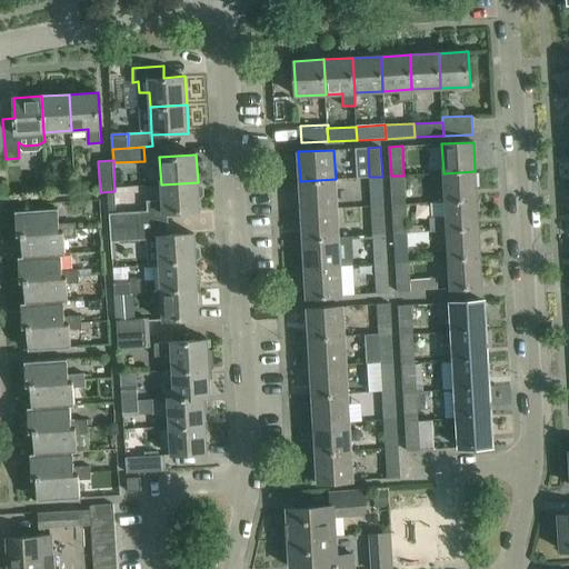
[(477,200),(475,171),(443,173),(445,202),(477,200)]
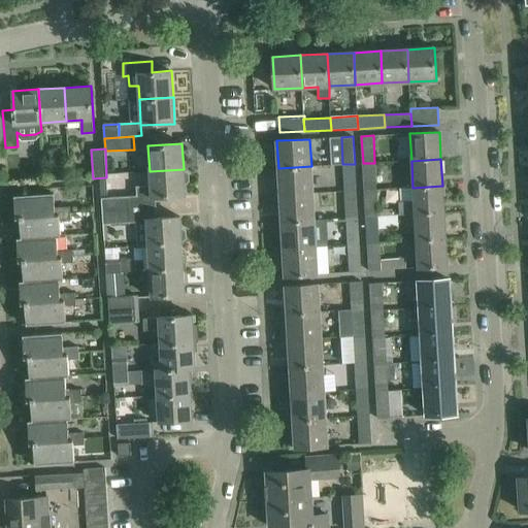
[(374,163),(363,163),(364,191),(376,190),(374,163)]
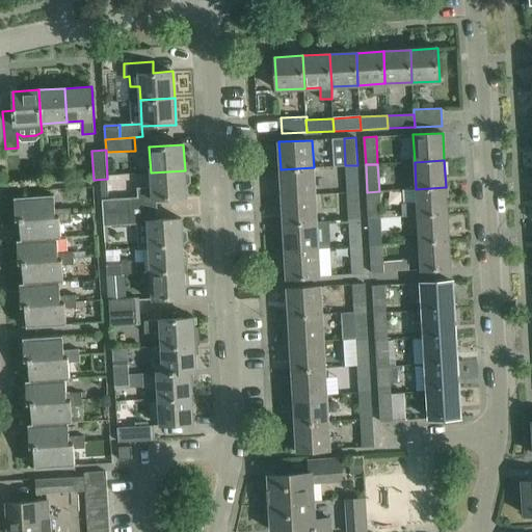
[(358,192),(357,165),(345,165),(347,192),(358,192)]
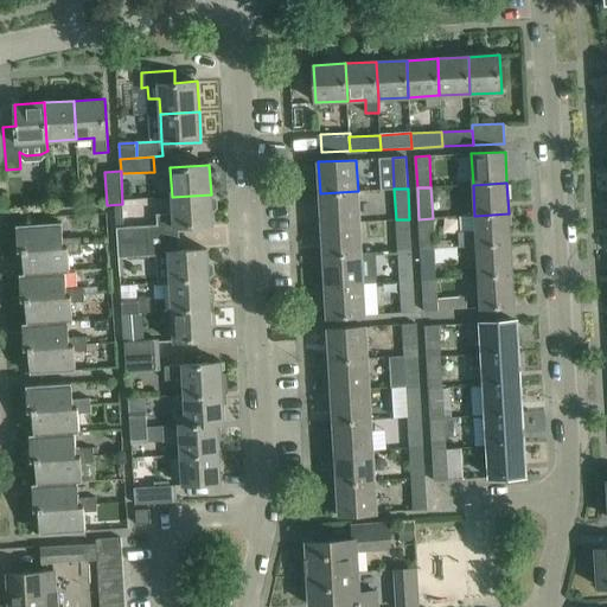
[(66,208),(81,206),(80,190),(65,191),(66,208)]
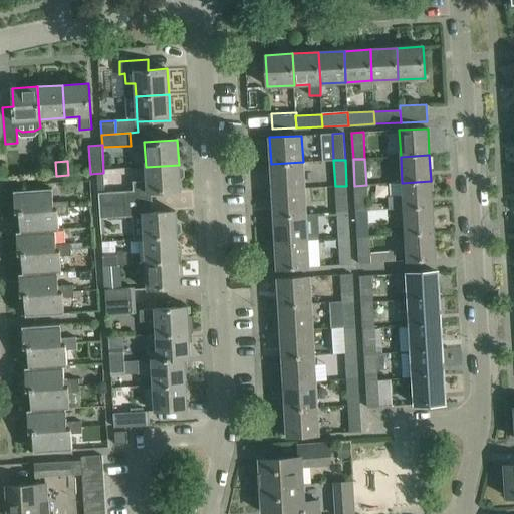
[(304,188),(303,162),(271,164),(273,190),(304,188)]
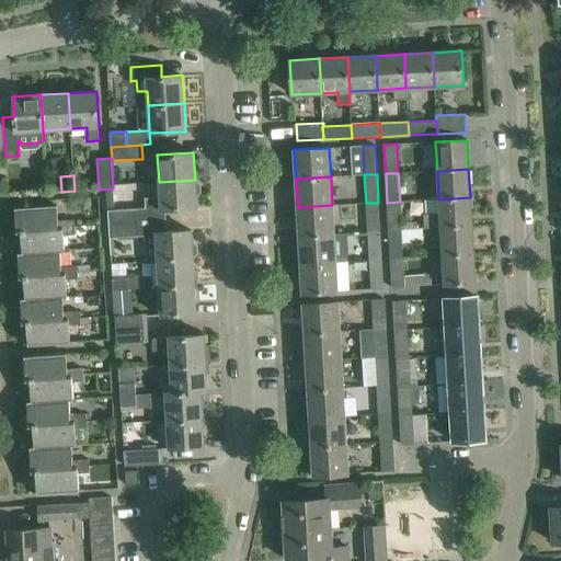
[(195,180),(159,182),(159,196),(144,197),(145,210),(160,209),(160,210),(196,208),(196,194),(199,192),(199,184),(195,182),(195,180)]
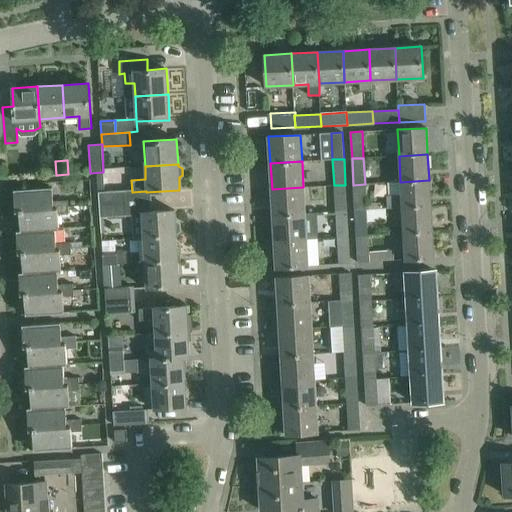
[(400,182),(401,196),(386,197),(387,208),(402,208),(431,206),(429,180),(400,182)]
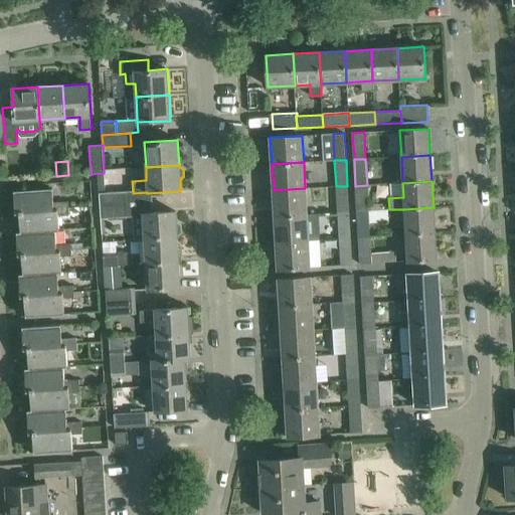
[(367,185),(355,186),(357,210),(368,210),(367,185)]
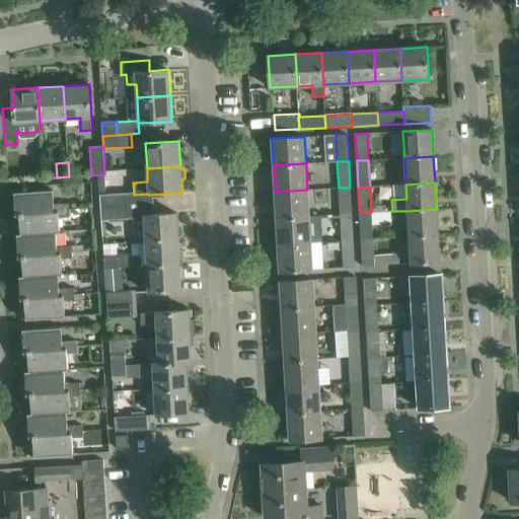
[(352,214),(350,188),(339,188),(340,214),(352,214)]
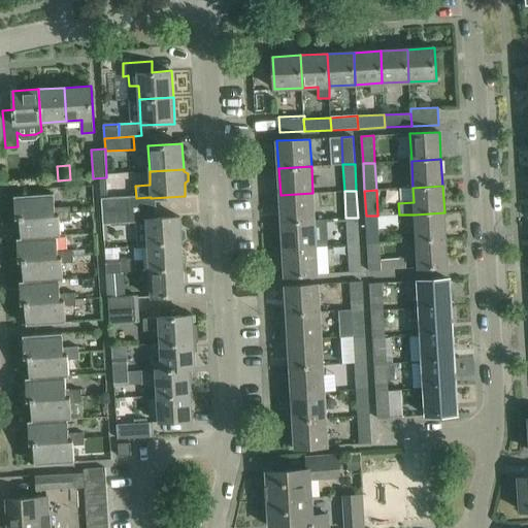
[(54,193),(14,196),(15,216),(15,218),(60,215),(60,219),(71,218),(70,206),(55,206),(54,193)]
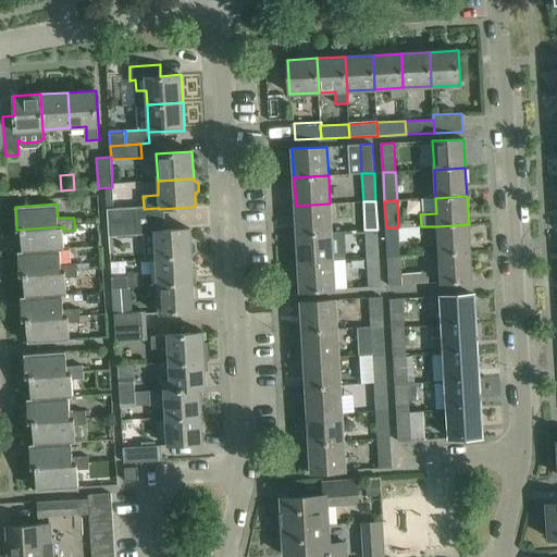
[(330,203),(296,206),(297,234),(332,232),(330,203)]
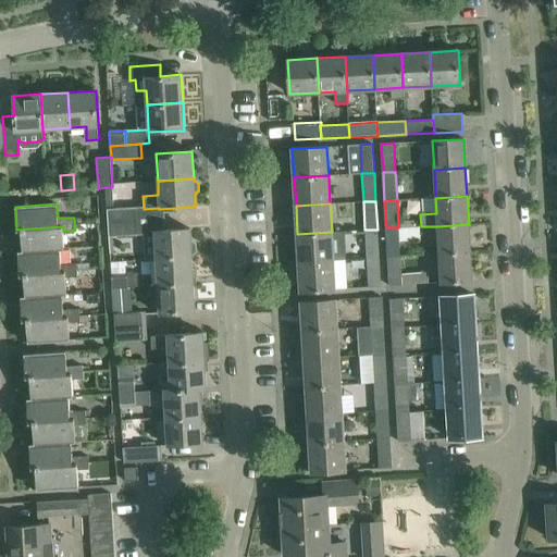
[(108,223),(138,222),(137,207),(107,209),(108,223)]
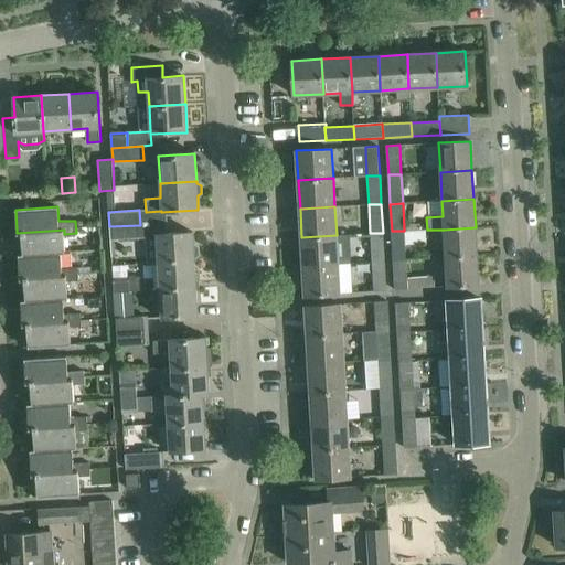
[(141,238),(140,225),(109,226),(110,241),(141,238)]
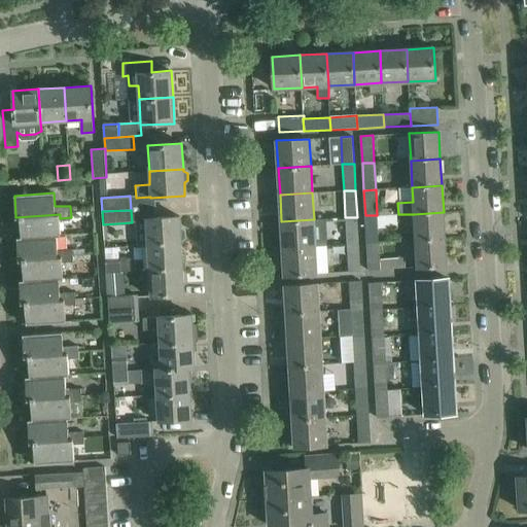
[(444,212),(414,214),(416,241),(445,239),(444,212)]
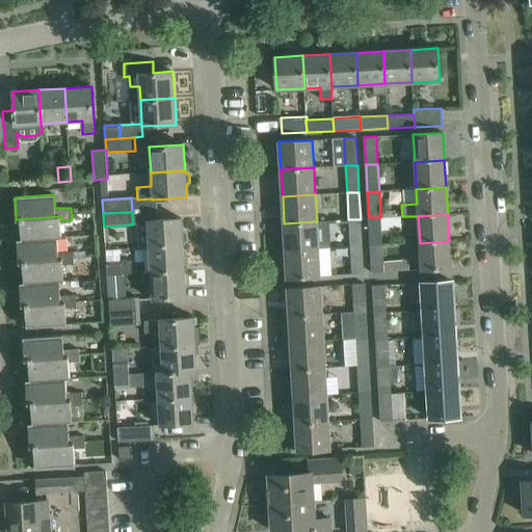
[(16,217),(7,218),(8,230),(21,230),(21,240),(57,238),(61,238),(60,220),(60,216),(16,219),(16,217)]
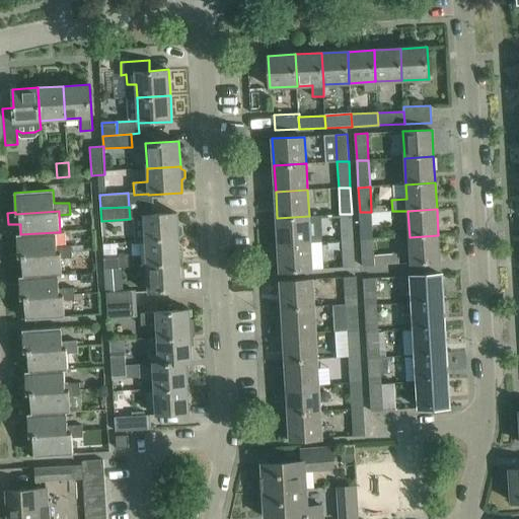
[(391,211),(371,212),(360,212),(361,240),(373,239),(372,224),(392,223),(391,211)]
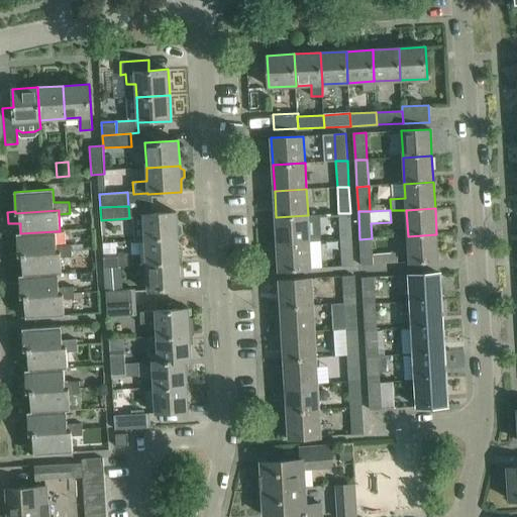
[(146,240),(178,238),(178,236),(182,233),(181,226),(177,224),(177,212),(144,214),(146,240)]
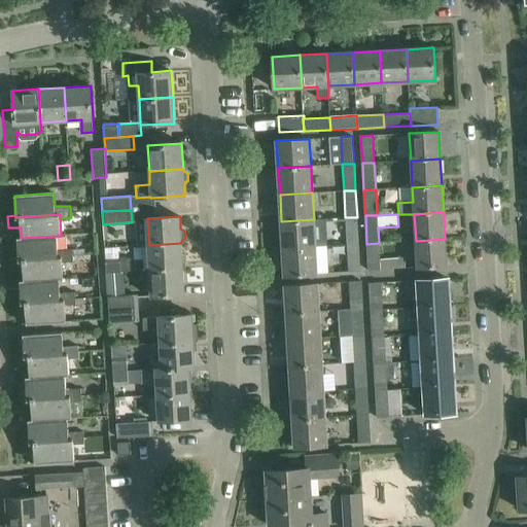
[(357,217),(345,217),(347,244),(358,244),(357,217)]
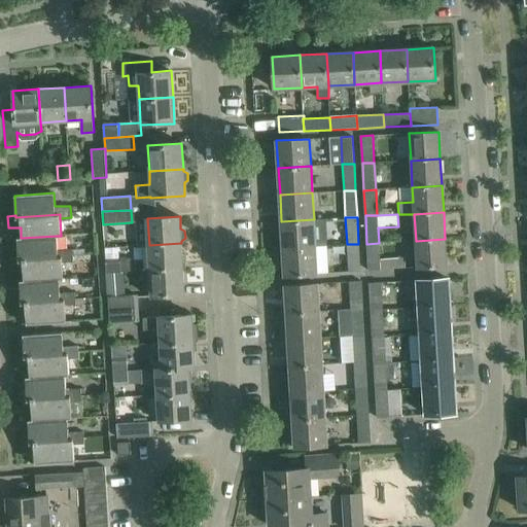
[(315,246),(314,219),(281,221),(283,248),(315,246)]
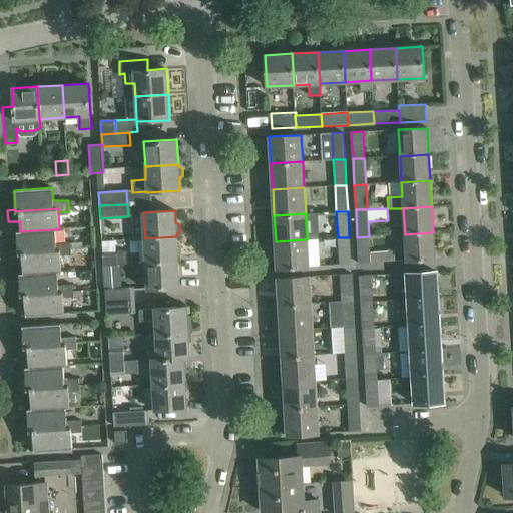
[(20,231),(16,231),(18,251),(18,252),(60,250),(61,254),(71,253),(71,240),(56,241),(55,229),(20,231)]
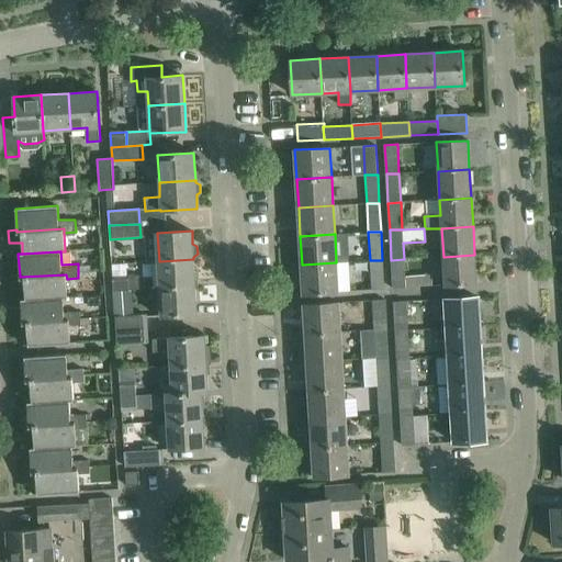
[(474,255),(444,257),(445,285),(476,284),(474,255)]
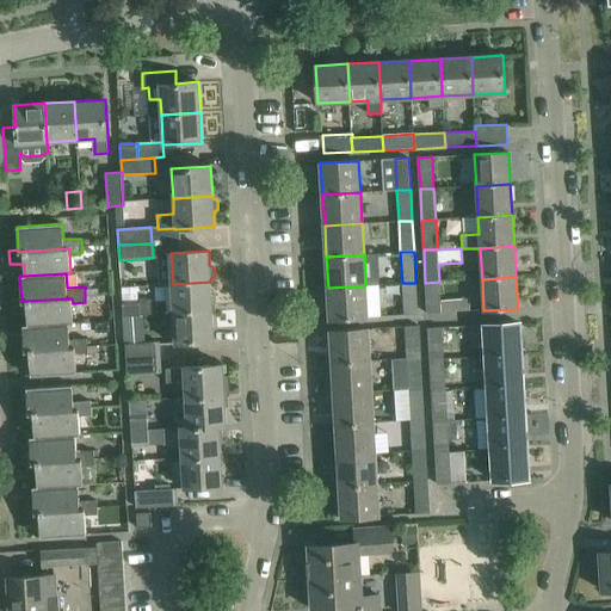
[(210,282),(173,284),(174,314),(213,310),(210,282)]
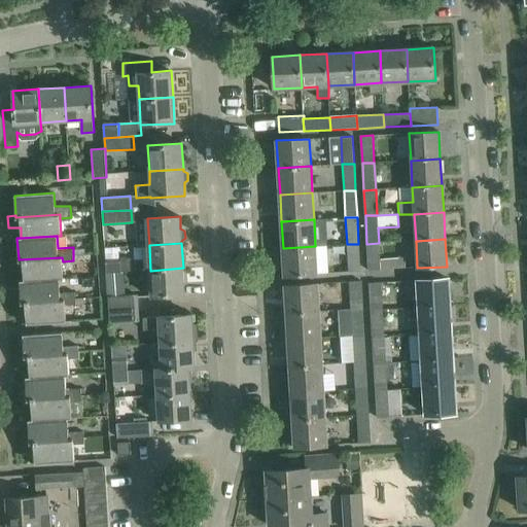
[(380,257),(379,243),(366,244),(369,271),(406,269),(406,255),(380,257)]
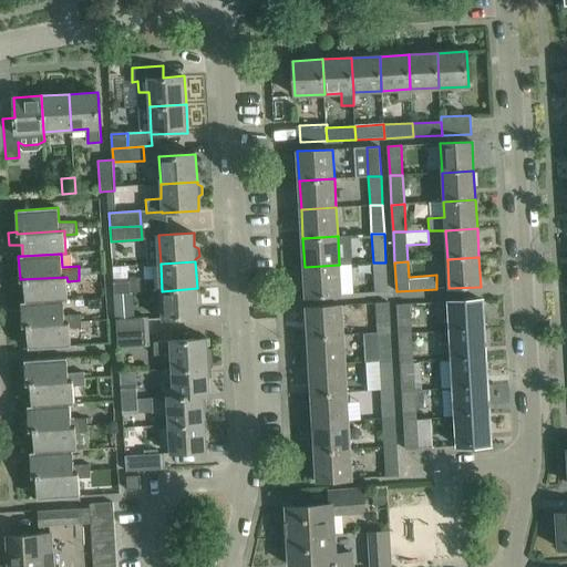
[(388,291),(385,263),(373,263),(374,292),(388,291)]
